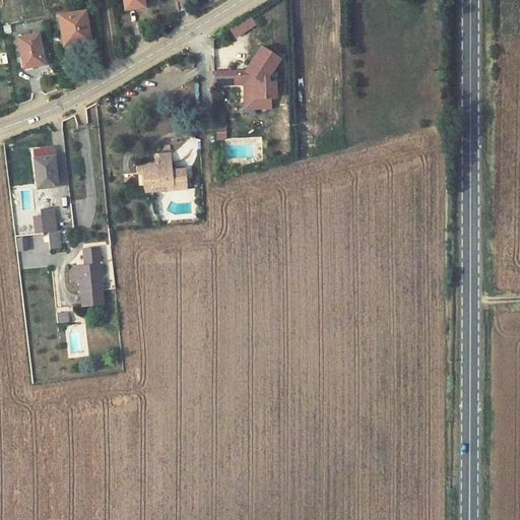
[(57,18),(63,47),(89,41),(83,13),(57,18)]
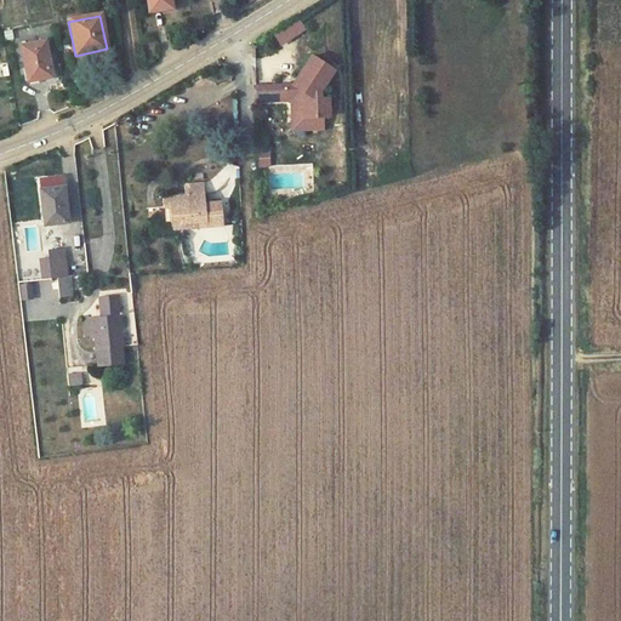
[(50,72),(43,38),(18,43),(26,77),(50,72)]
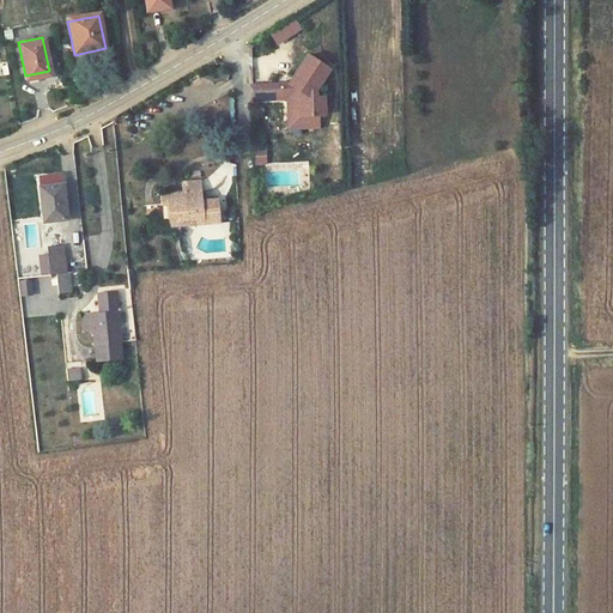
[(327,67),(305,53),(286,82),(291,84),(291,96),(286,97),(287,119),(299,117),(299,125),(317,123),(316,111),(323,111),(322,93),(314,95),(314,86),(327,67)]
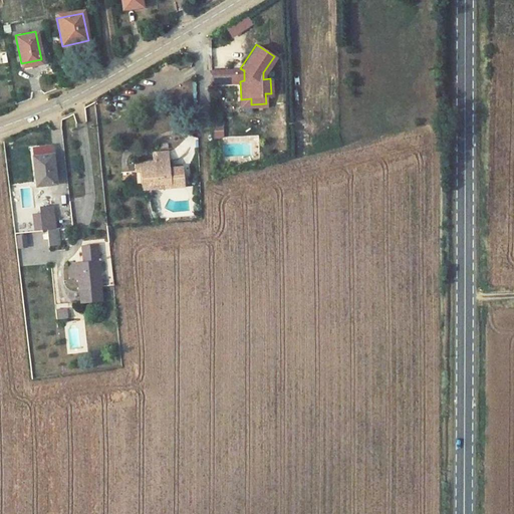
[(233,68),(209,70),(210,82),(233,81),(233,68)]
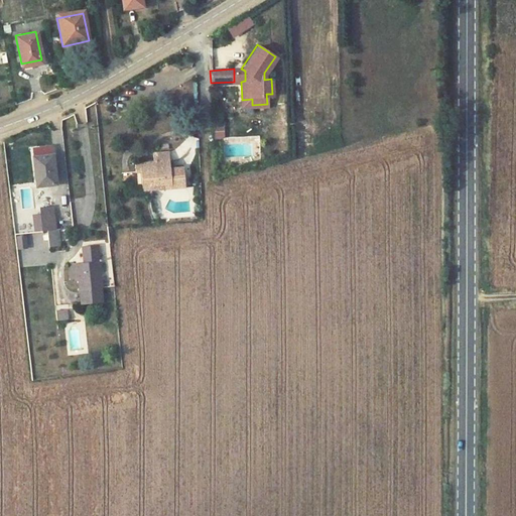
[(241,69),(234,69),(234,82),(241,82),(245,81),(245,71),(241,69)]
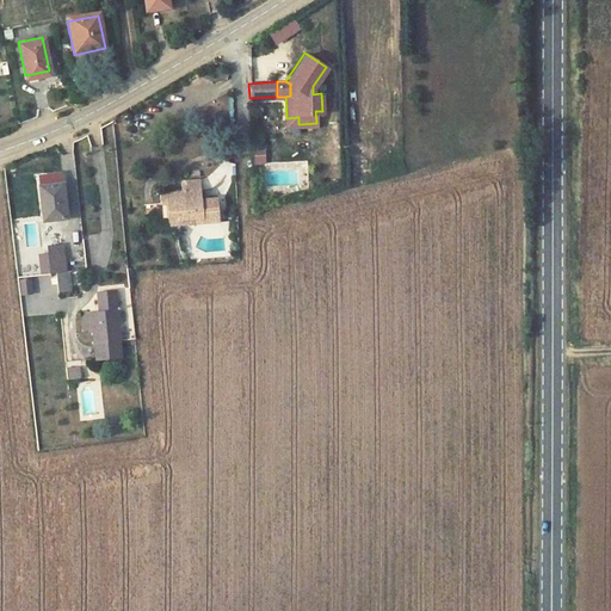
[(171,230),(222,226),(218,201),(203,202),(202,184),(180,186),(181,198),(160,199),(161,211),(168,210),(171,230)]
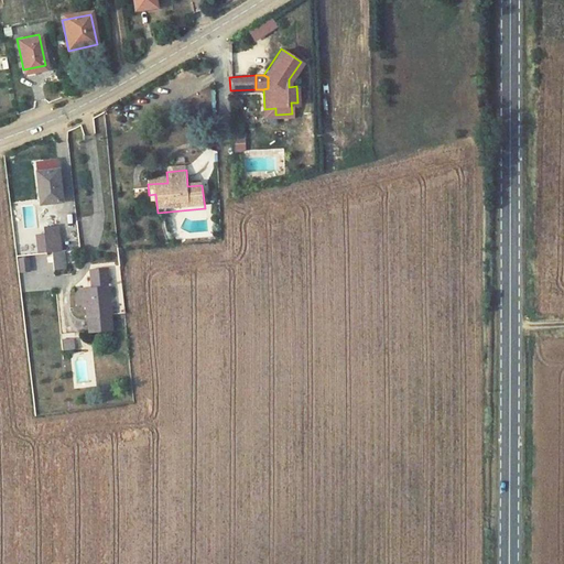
[(61,201),(55,171),(34,174),(39,205),(61,201)]
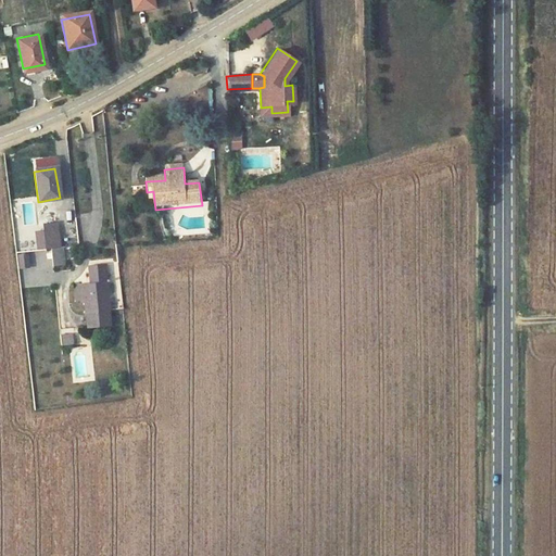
[(41,225),(45,252),(49,251),(49,249),(51,249),(60,247),(57,223),(41,225)]
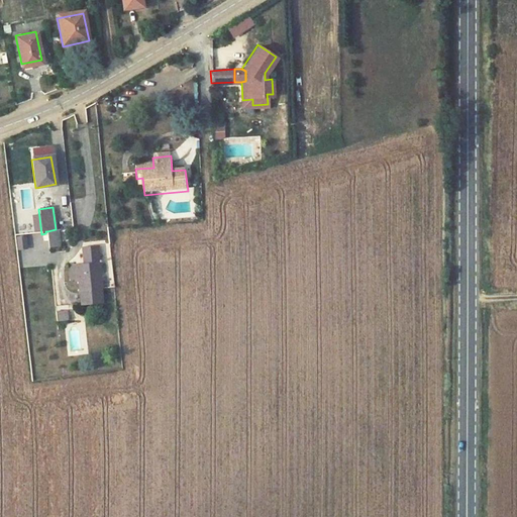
[(58,245),(56,229),(47,231),(49,246),(58,245)]
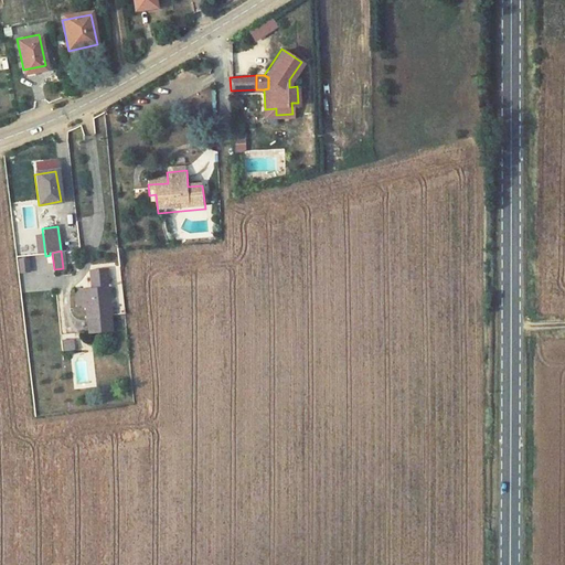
[(113,332),(103,269),(86,272),(87,283),(89,283),(91,288),(72,291),(75,307),(84,306),(86,318),(84,318),(84,321),(87,321),(89,334),(113,332)]
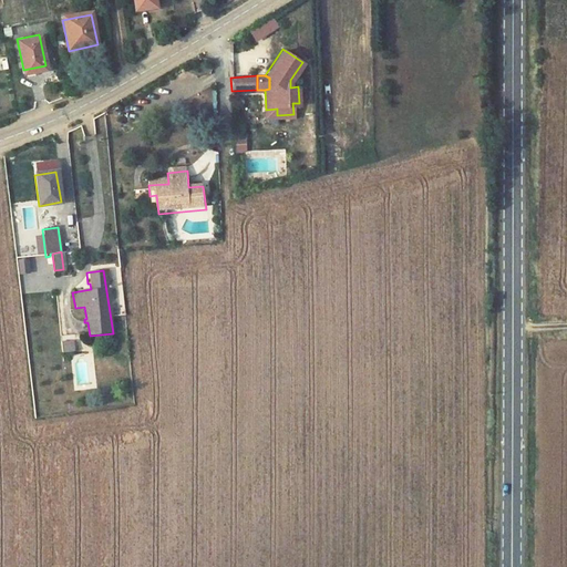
[(72,341),(60,342),(61,352),(73,351),(72,341)]
